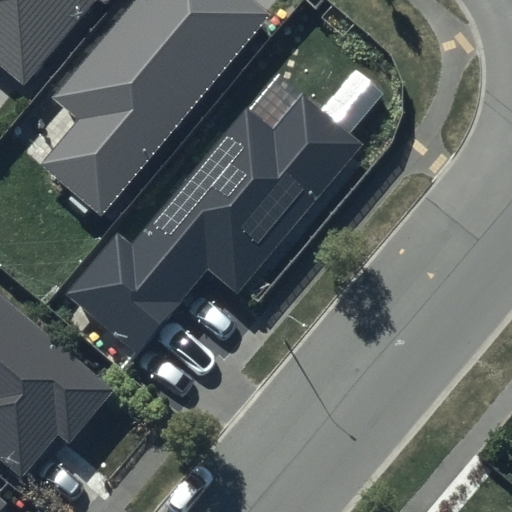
[(0,0),(0,62),(25,83),(95,0),(96,0),(104,6),(109,0),(0,0)]
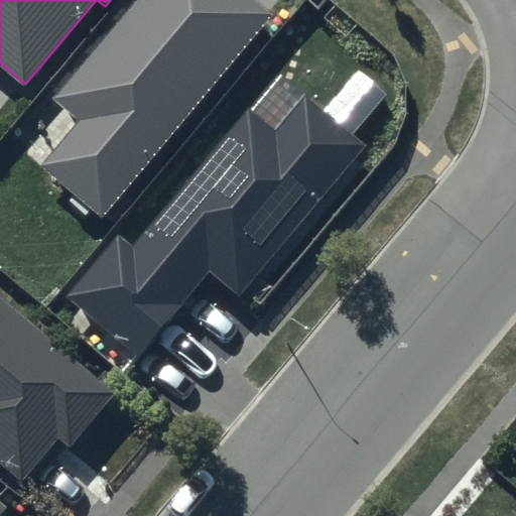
[(134,0),(54,98),(81,119),(41,166),(104,218),(272,13),(256,0),(134,0)]
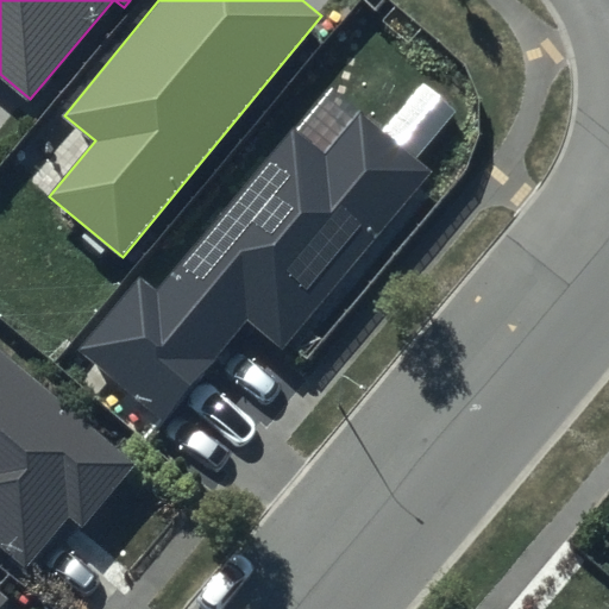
[(434,174),(358,111),(322,154),(290,127),(156,289),(140,276),(81,349),(167,419),(246,322),(284,355),(434,174)]
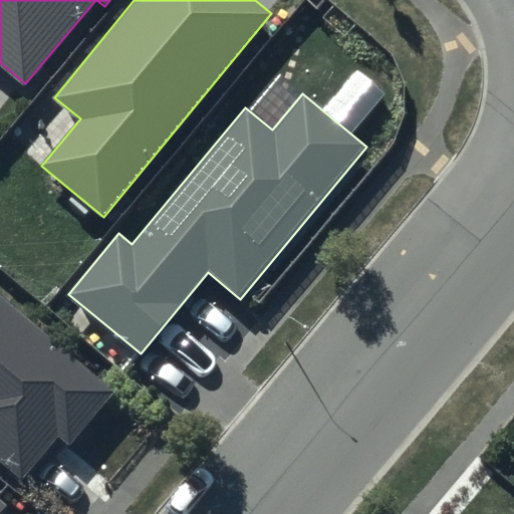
[(112,394),(0,298),(0,459),(22,479),(58,437),(68,446),(112,394)]
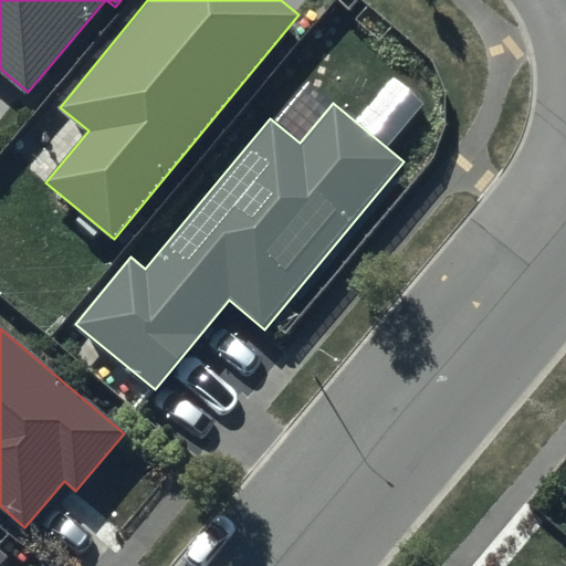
[(0,565),(2,565),(9,558),(0,551),(0,565)]
